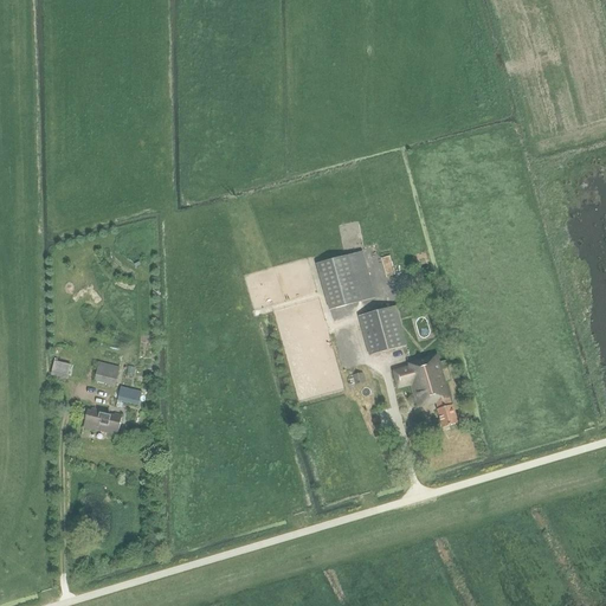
[(362,252),(348,256),(315,265),(328,311),(348,305),(350,311),(358,310),(359,316),(358,317),(368,356),(405,346),(394,307),(365,315),(362,309),(376,304),(362,252)]
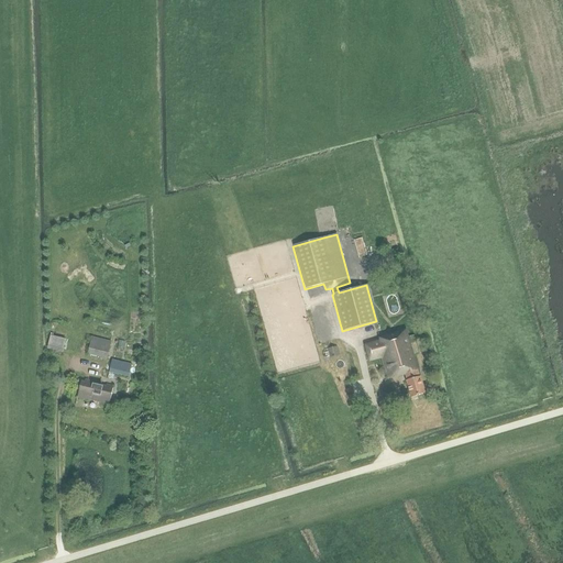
[(411,398),(426,394),(420,376),(419,376),(406,330),(387,335),(388,338),(365,344),(371,361),(383,357),(388,378),(406,373),(408,381),(407,381),(411,398)]
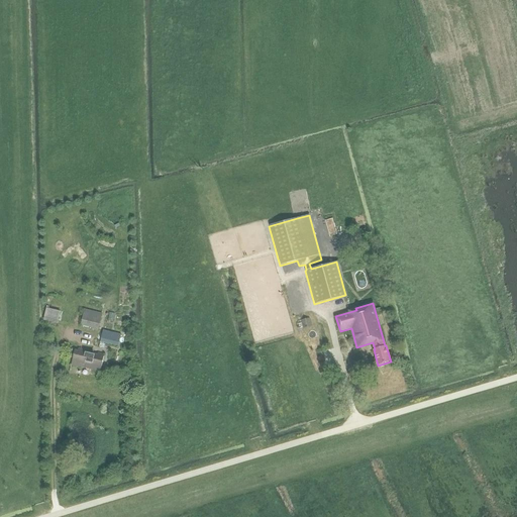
[(59,319),(61,311),(45,307),(43,316),(59,319)]
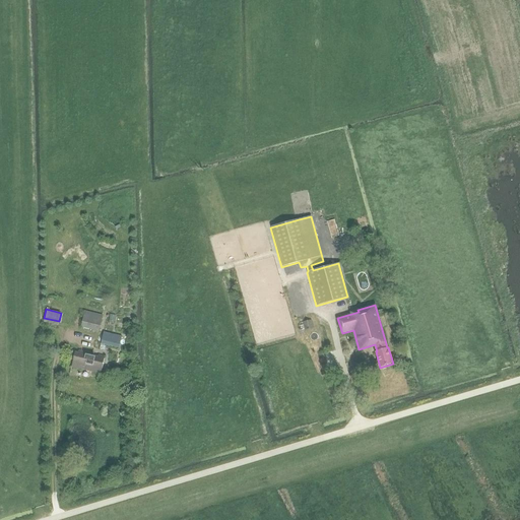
[(99,332),(103,315),(84,312),(81,328),(99,332)]
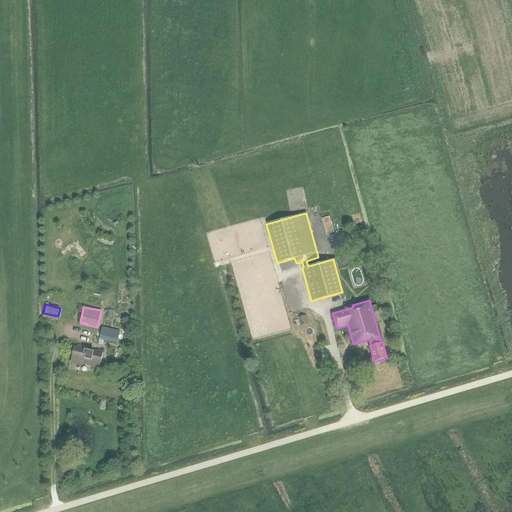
[(307,324),(305,316),(297,317),(299,325),(307,324)]
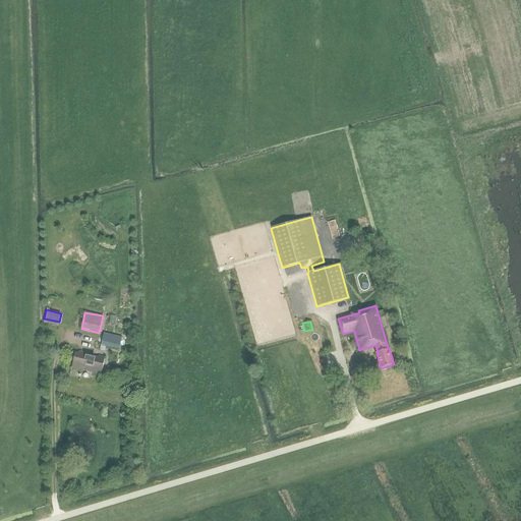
[(104,333),(101,344),(119,349),(122,337),(104,333)]
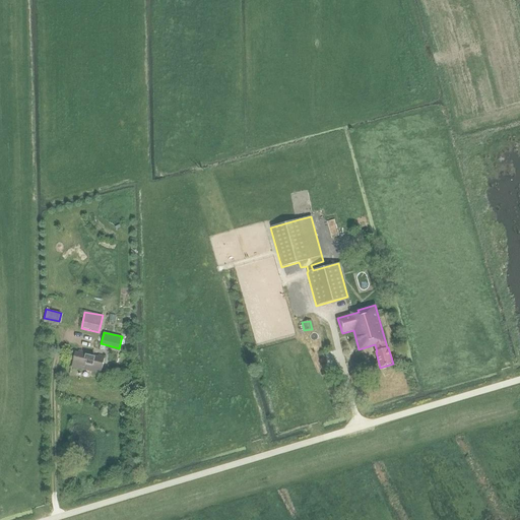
[(92,355),(93,354),(78,350),(78,353),(75,352),(71,367),(100,374),(104,356),(98,355),(96,356),(92,355)]
